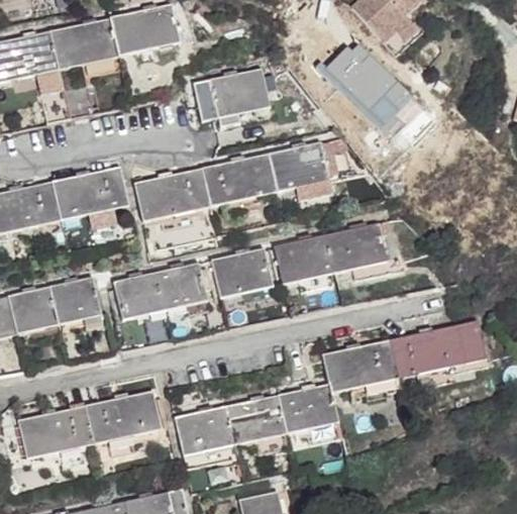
[(364,20),(398,54),(414,39),(410,35),(416,29),(404,16),(421,0),(358,0),(351,7),(364,20)]
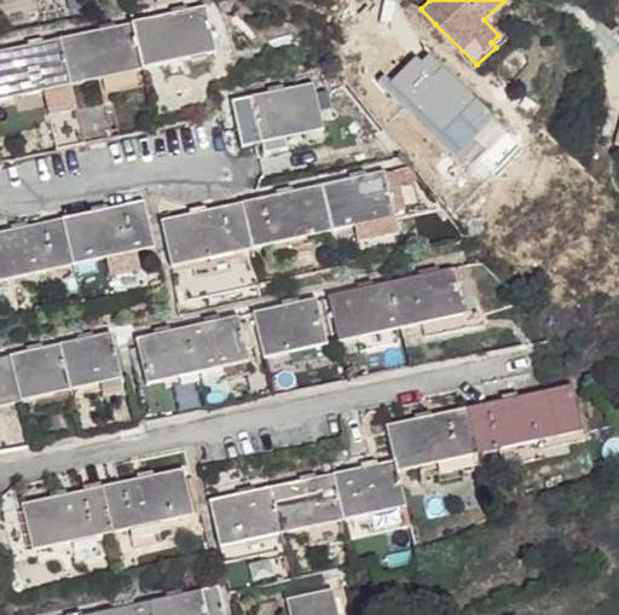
[(131,19),(142,67),(215,51),(204,3),(131,19)]
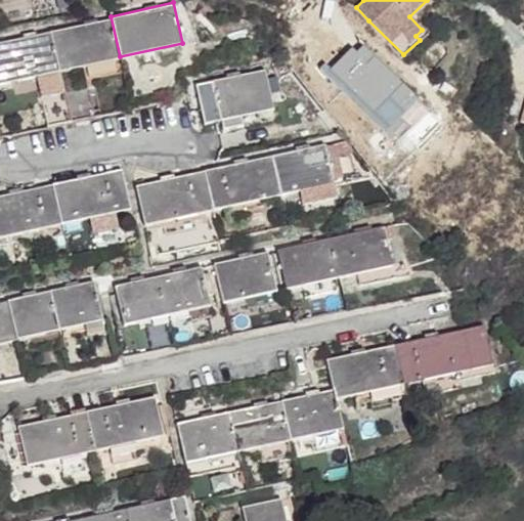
[(49,30),(58,71),(120,56),(111,16),(98,19),(84,23),(49,30)]
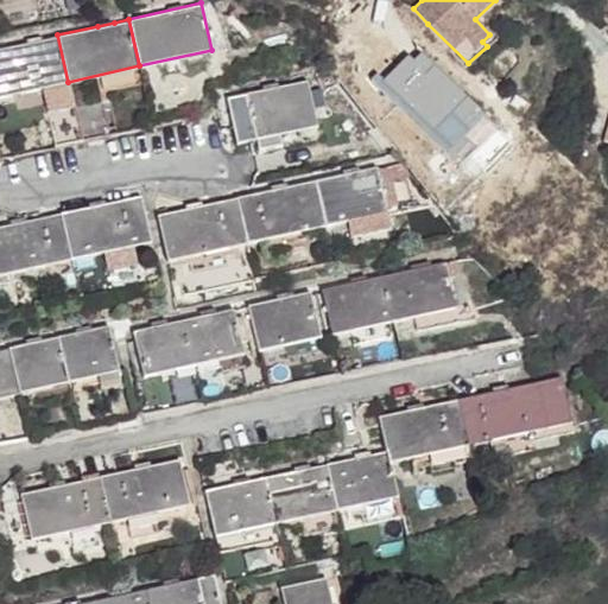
[(0,48),(0,96),(68,82),(57,35),(43,38),(26,42),(0,48)]
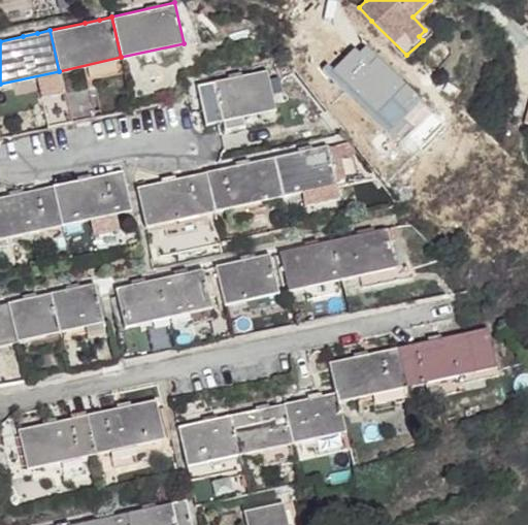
[(196,83),(205,124),(275,107),(274,100),(287,97),(276,73),(268,74),(267,68),(267,67),(242,73),(228,76),(196,83)]
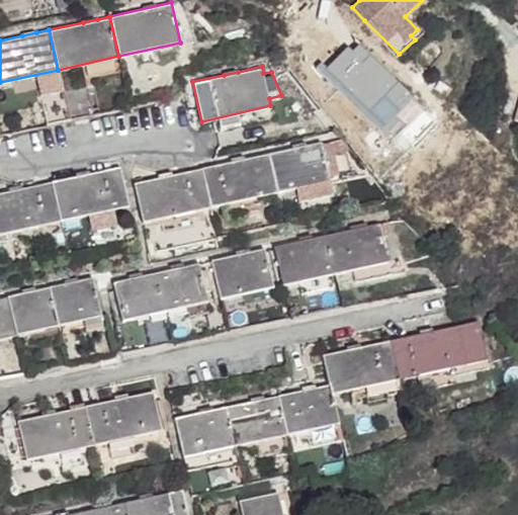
[(64,89),(71,118),(94,113),(87,83),(64,89)]
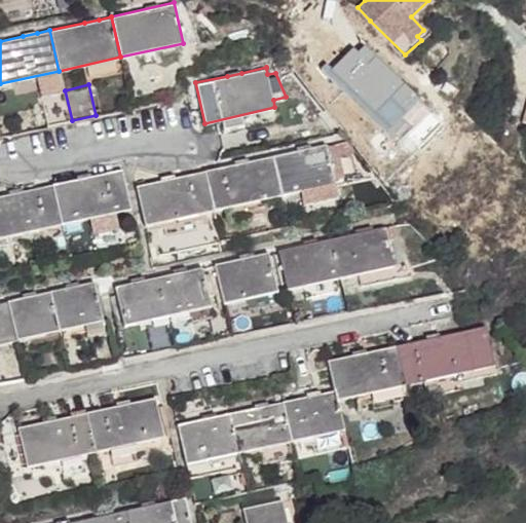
[(12,97),(24,94),(23,88),(17,89),(16,86),(10,87),(12,97)]
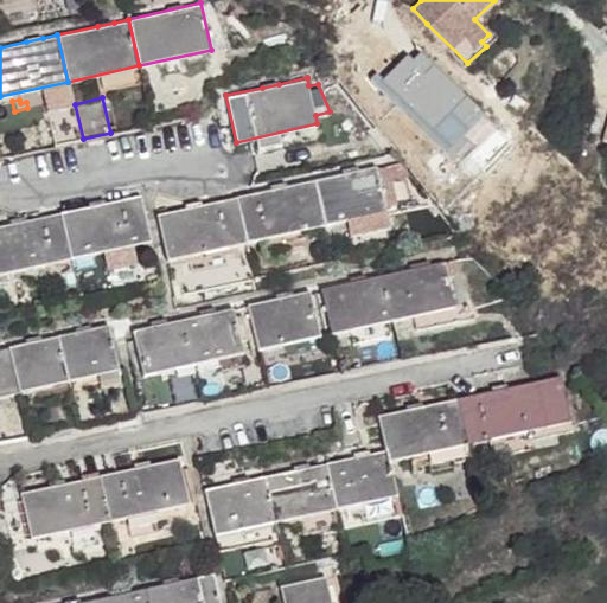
[(49,110),(56,145),(83,139),(75,104),(49,110)]
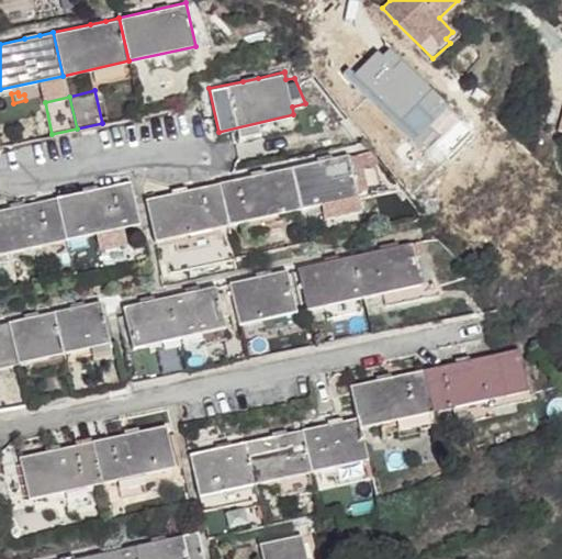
[(291,166),(301,209),(321,204),(324,220),(361,211),(357,190),(367,188),(361,166),(377,163),(373,149),(349,155),(348,153),(334,156),(318,159),(291,166)]
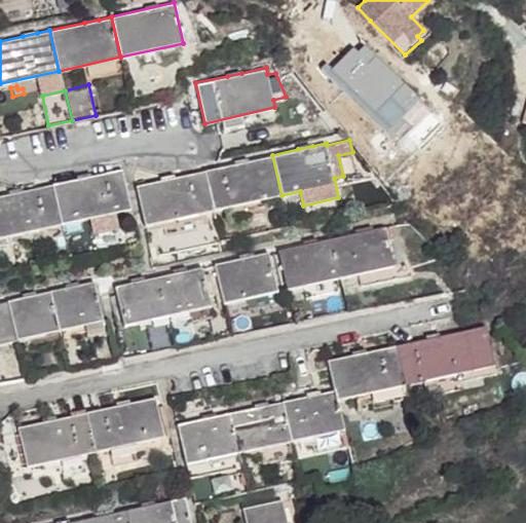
[(204,171),(213,211),(282,195),(272,155),(249,160),(234,163),(204,171)]
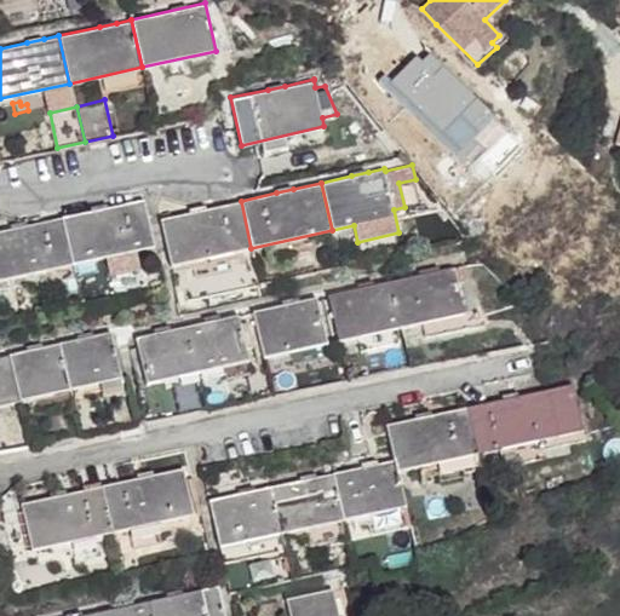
[(62,217),(72,264),(145,247),(149,260),(158,259),(144,199),(108,207),(91,211),(62,217)]
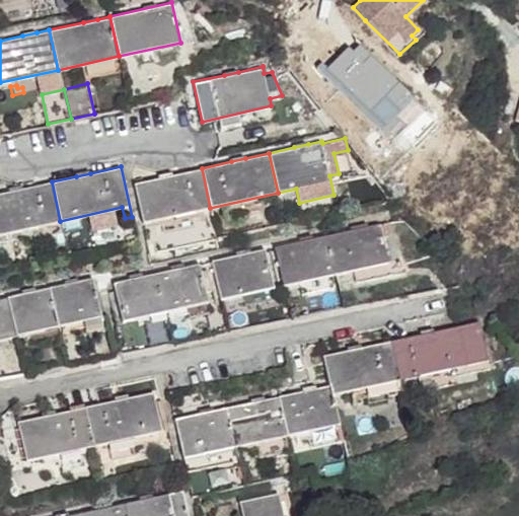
[(134,183),(143,223),(161,219),(163,230),(193,223),(190,212),(210,208),(202,168),(172,174),(158,177),(134,183)]
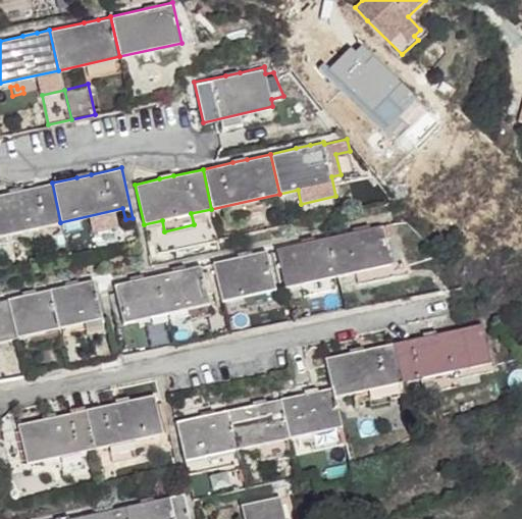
[(0,236),(29,229),(31,242),(52,238),(49,225),(60,222),(52,183),(23,189),(9,192),(0,194),(0,236)]
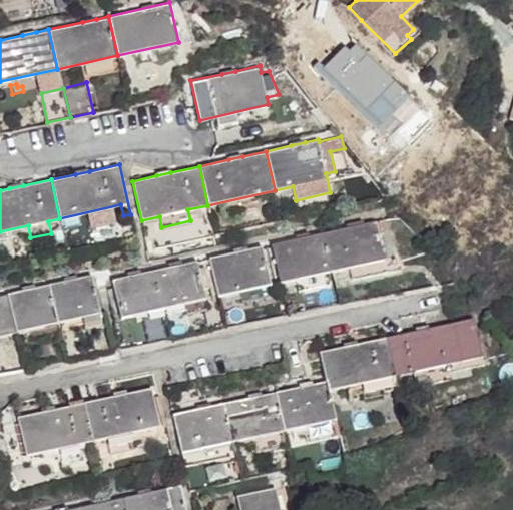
[(324,230),(333,270),(350,267),(352,278),(386,270),(378,232),(385,231),(382,218),(364,221),(347,225),(324,230)]
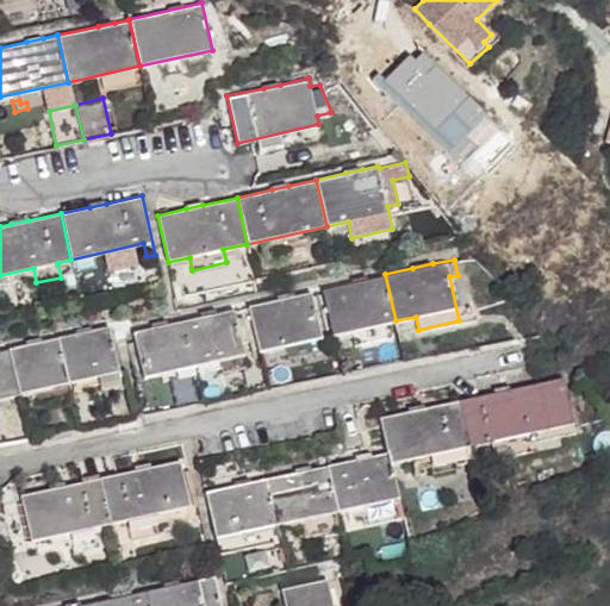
[(352,331),(355,344),(393,336),(391,322),(396,320),(385,274),(368,277),(323,288),(332,335),(352,331)]
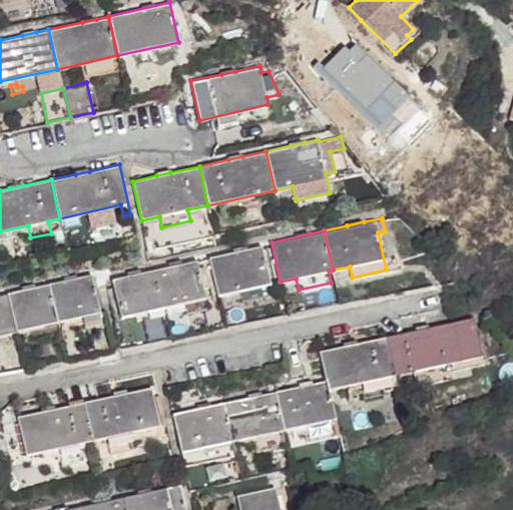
[(208,257),(217,296),(271,284),(263,244),(247,247),(233,250),(208,257)]
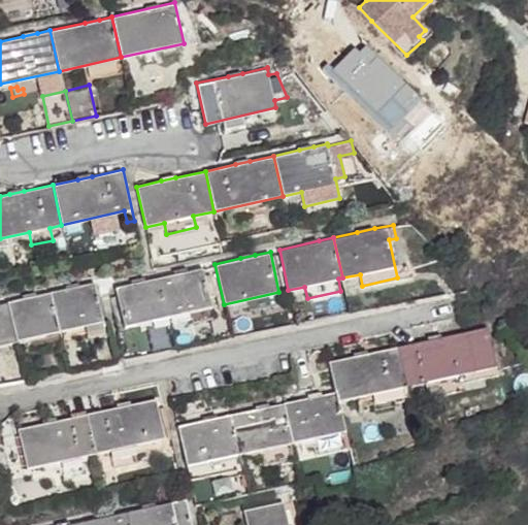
[(159,276),(167,317),(212,306),(207,285),(213,284),(211,273),(205,274),(203,266),(188,270),(174,273),(159,276)]
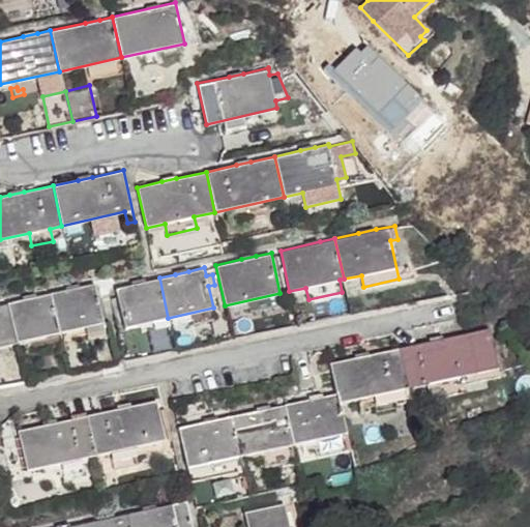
[(116,287),(124,327),(168,318),(159,277),(146,281),(131,284),(116,287)]
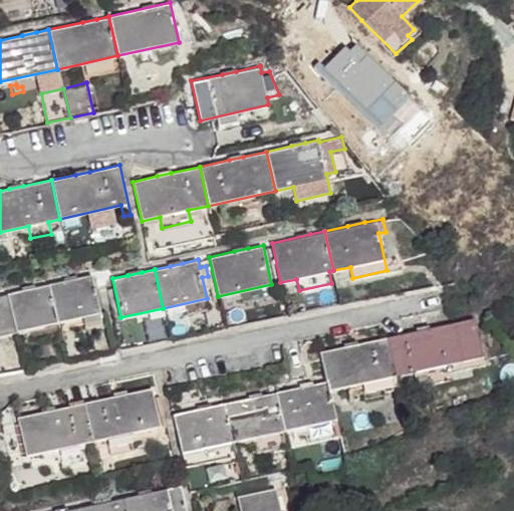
[(48,283),(57,323),(100,313),(91,274),(77,277),(64,280),(48,283)]
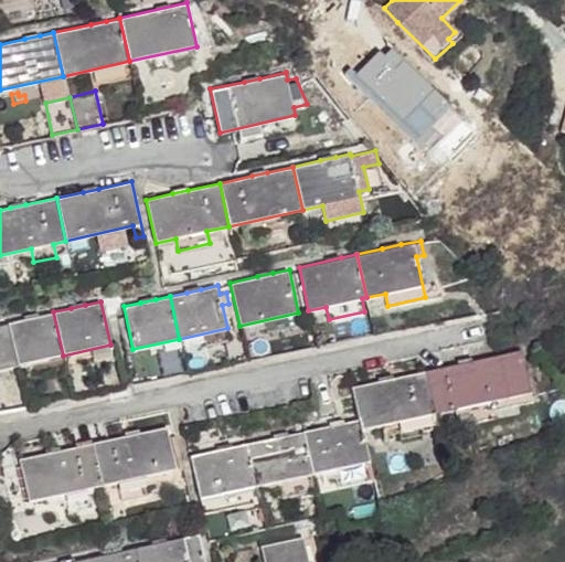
[(8,322),(18,366),(63,356),(53,311),(40,315),(24,318),(8,322)]
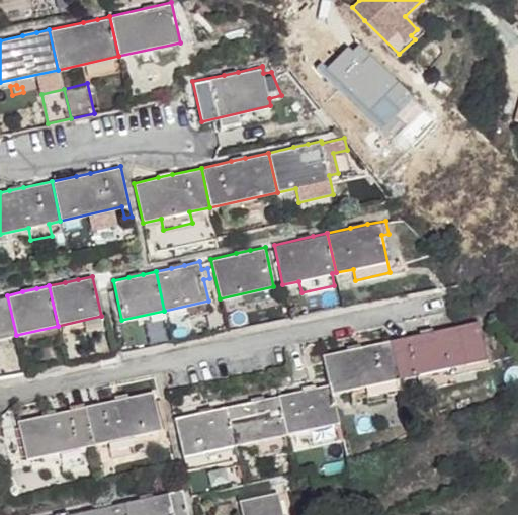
[(0,338),(16,335),(7,295),(0,296),(0,338)]
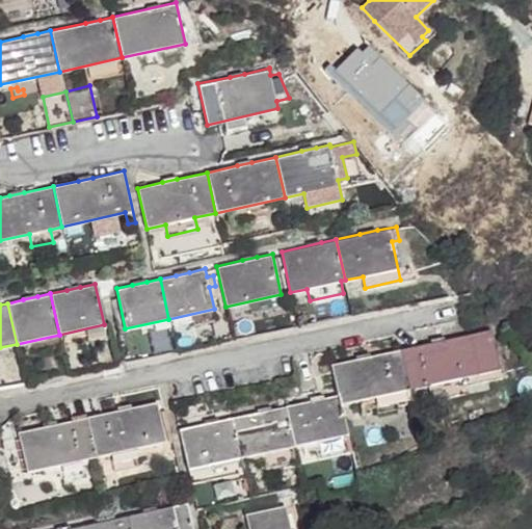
[(400,348),(409,390),(501,369),(491,328),(445,339),(430,342),(400,348)]
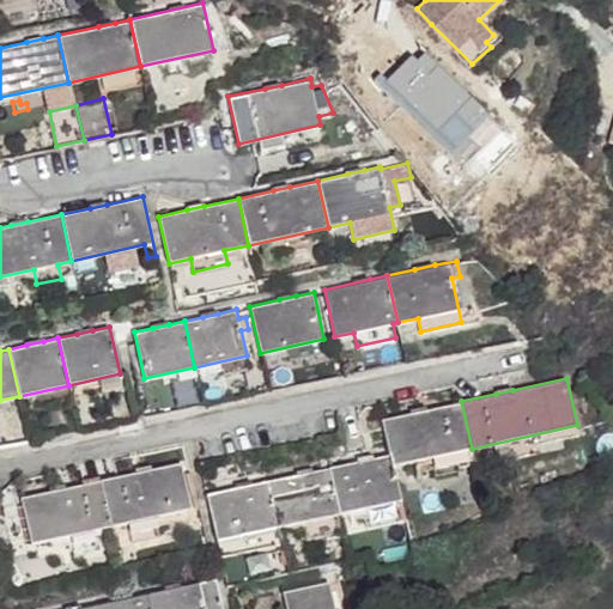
[(392,466),(394,466),(431,457),(434,470),(475,461),(472,449),(461,401),(426,408),(410,412),(381,419),(389,452),(392,466)]
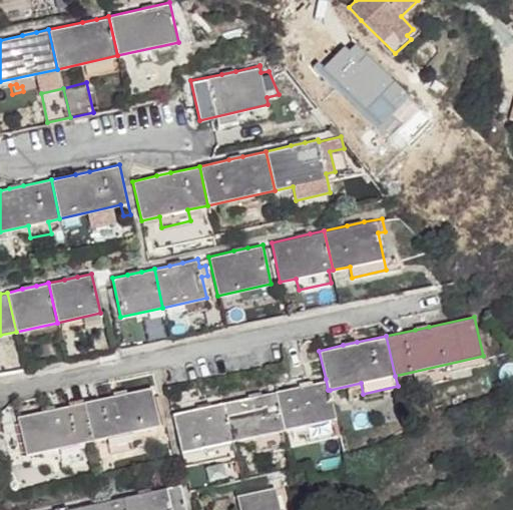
[(275,391),(284,431),(336,419),(330,390),(328,390),(326,379),(313,382),(299,385),(275,391)]
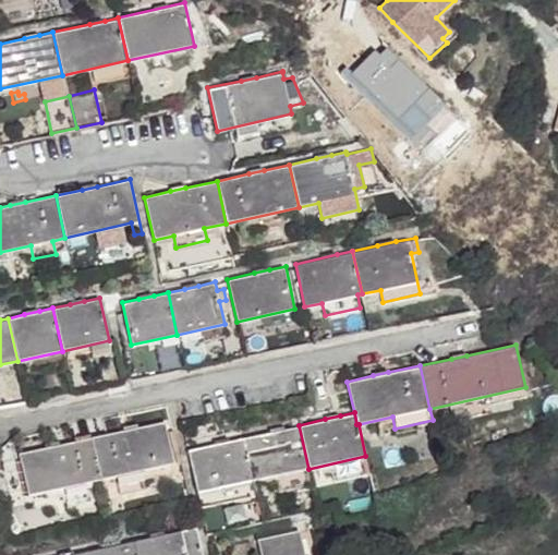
[(92,436),(101,480),(174,463),(166,421),(123,430),(92,436)]
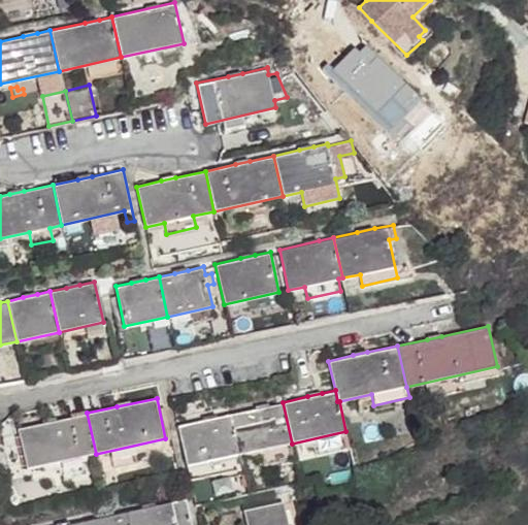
[(230,414),(238,455),(261,450),(264,464),(295,457),(292,444),(283,402),(269,404),(256,407),(230,414)]
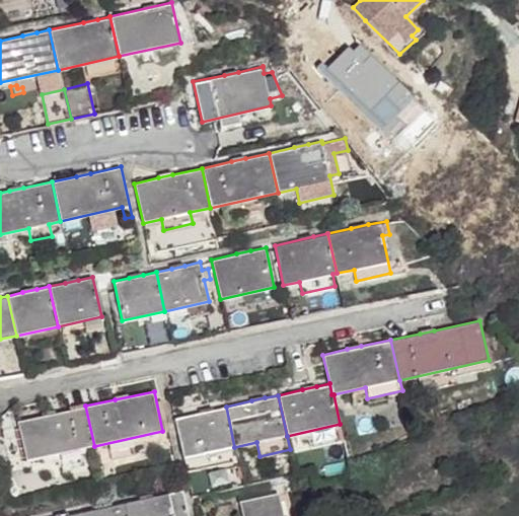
[(17,421),(26,460),(94,446),(85,406),(70,410),(56,413),(42,416),(17,421)]
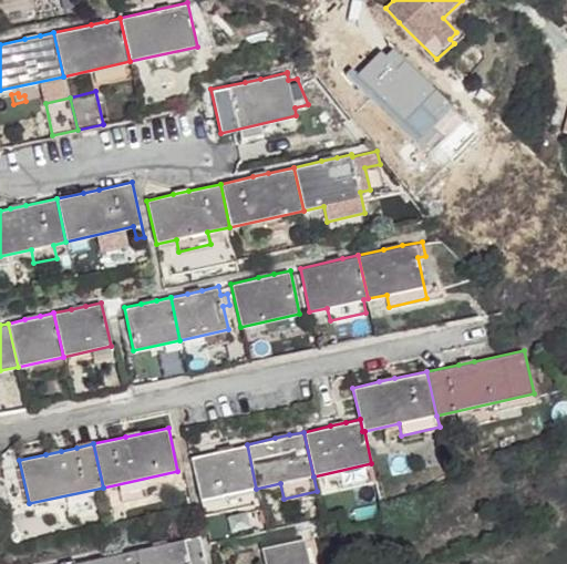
[(191,457),(203,514),(259,502),(256,489),(247,444),(233,447),(218,450),(191,457)]
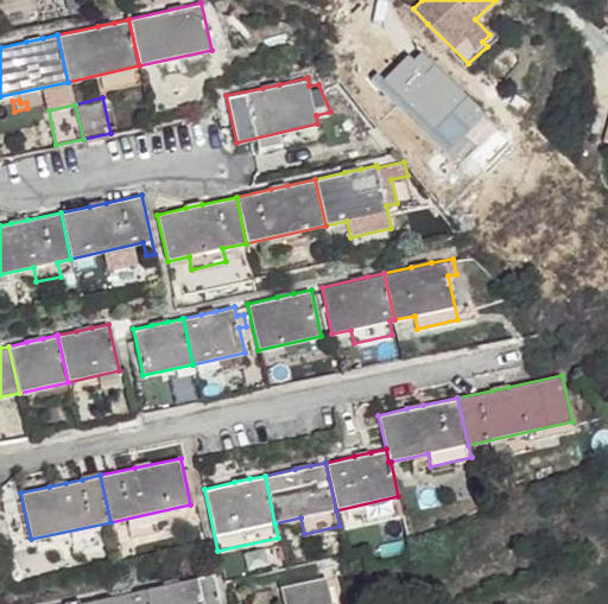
[(316,559),(317,565),(334,561),(333,555),(316,559)]
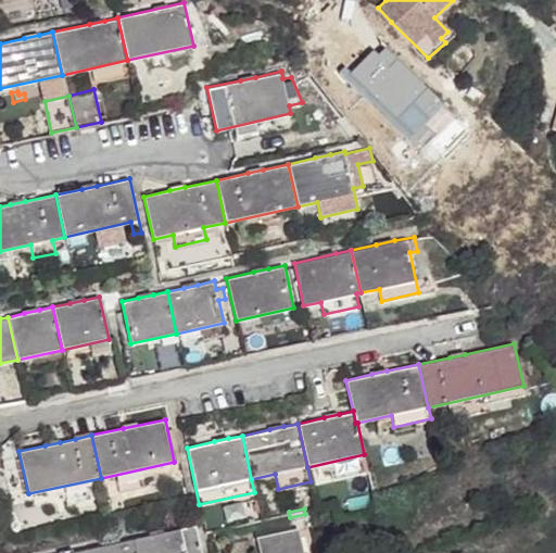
[(134,538),(137,552),(202,552),(196,524),(164,531),(149,535),(134,538)]
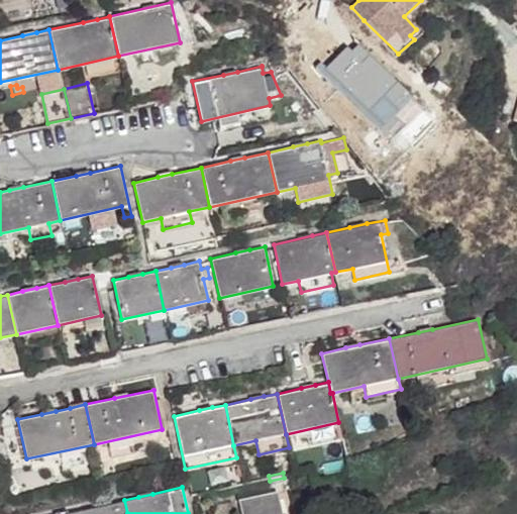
[(283,513),(279,489),(238,498),(241,513),(283,513)]
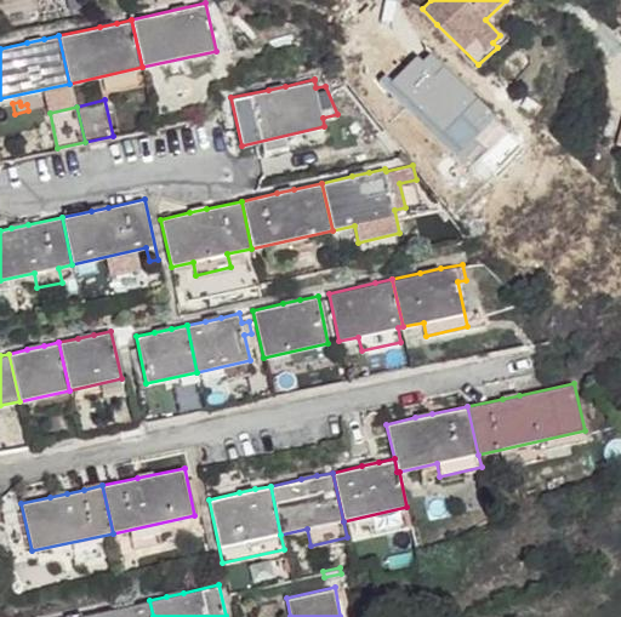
[(100,611),(100,616),(153,616),(149,600),(132,604),(117,607),(100,611)]
